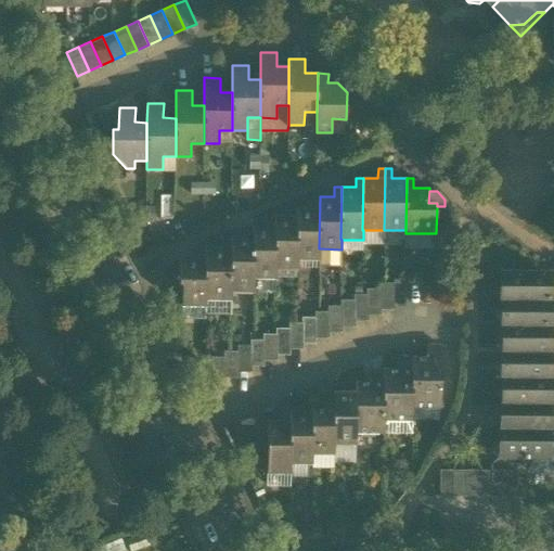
[(298,258),(320,258),(320,248),(319,248),(320,196),(312,196),(312,206),(297,206),(297,258),(298,258)]
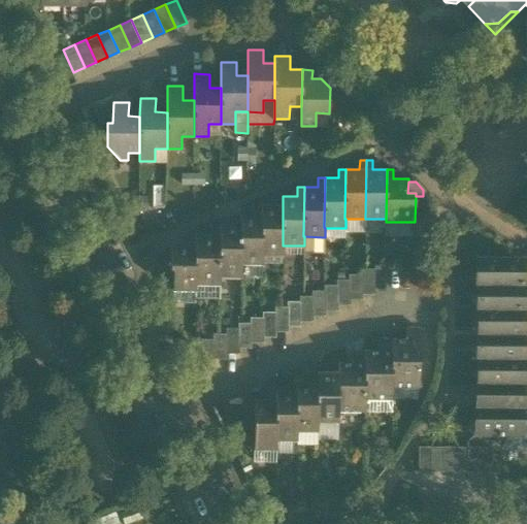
[(284,255),(284,246),(283,246),(283,196),(276,196),(276,205),(262,205),(262,255),(263,255),(284,255)]
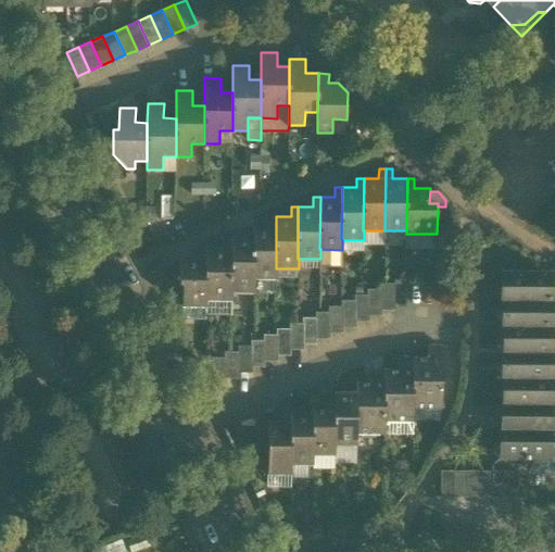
[(277,278),(277,268),(276,268),(276,216),(269,216),(269,226),(254,226),(254,278),(255,278),(277,278)]
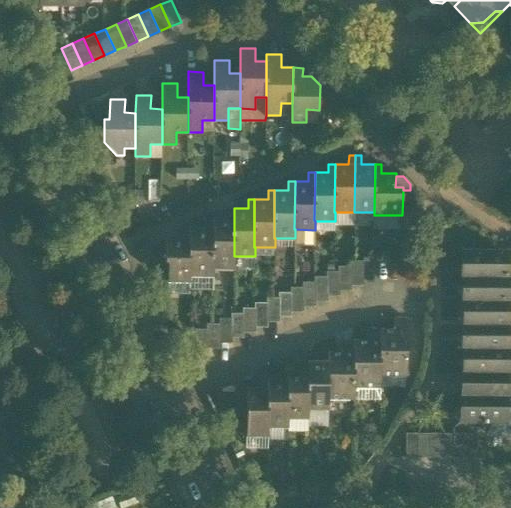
[(235,267),(235,256),(234,256),(234,208),(228,208),(228,217),(214,217),(213,268),(214,268),(235,268),(235,267)]
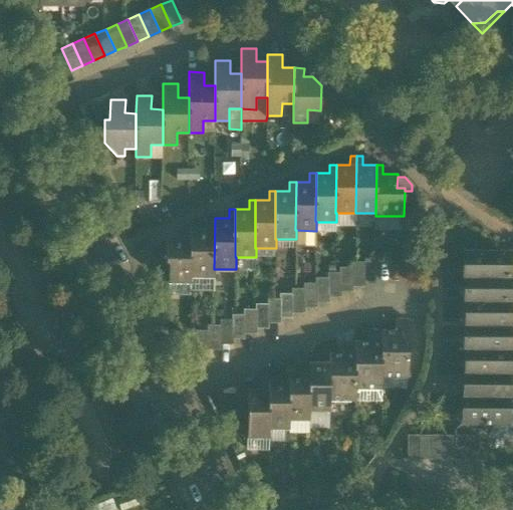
[(336,222),(336,225),(355,225),(355,213),(336,213),(336,222)]
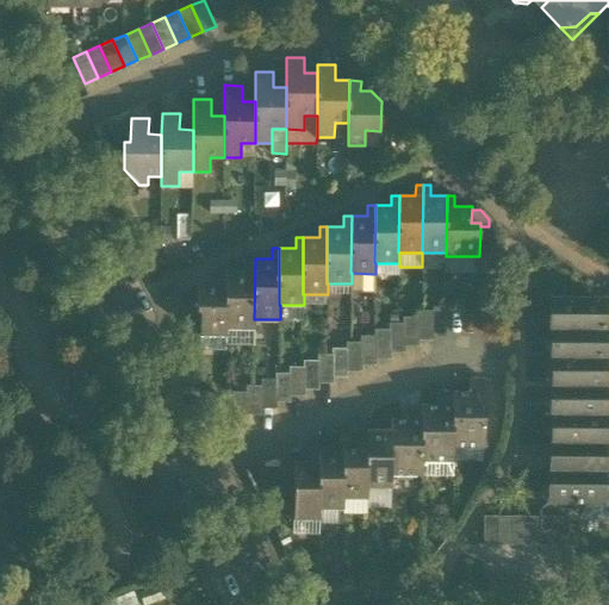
[(479,256),(446,256),(445,270),(479,272),(479,256)]
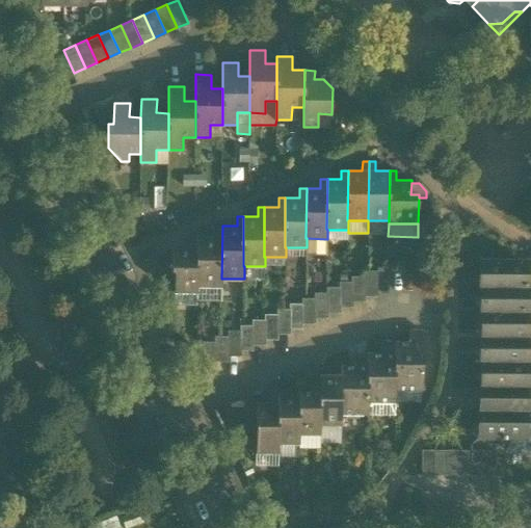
[(196,287),(197,287),(222,287),(222,279),(221,279),(222,226),(215,226),(215,237),(197,236),(196,287)]
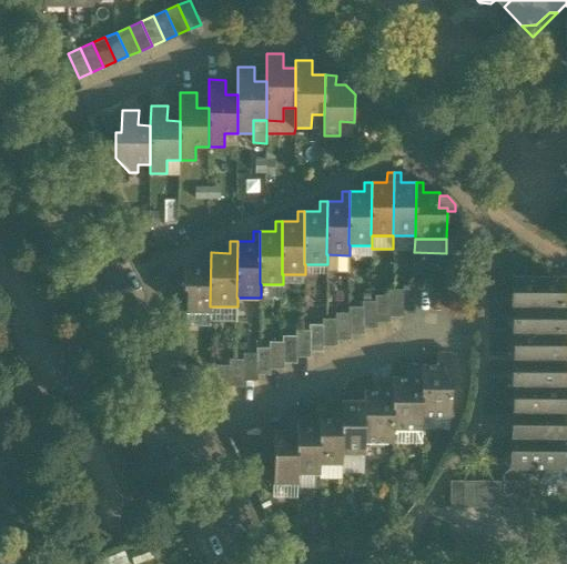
[(350,245),(350,255),(372,255),(372,249),(372,245),(350,245)]
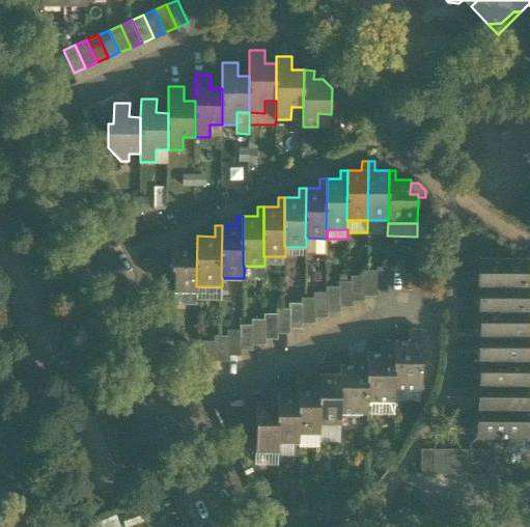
[(174,272),(174,292),(197,292),(197,286),(196,286),(197,236),(190,236),(190,245),(172,245),(171,272),(174,272)]
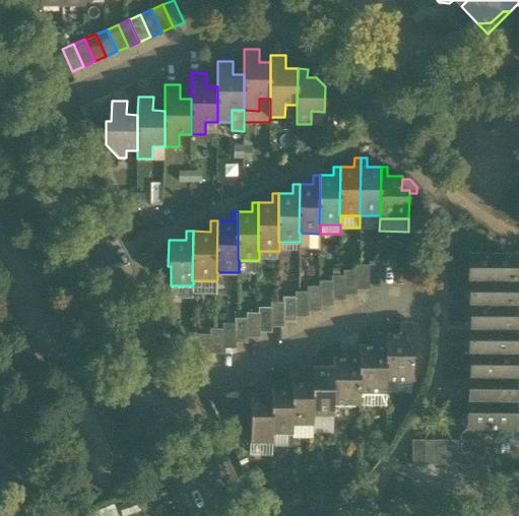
[(320,248),(320,234),(300,233),(300,242),(300,247),(320,248)]
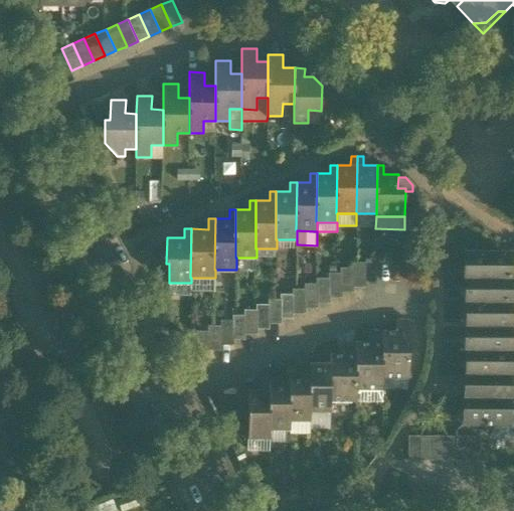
[(466,278),(467,278),(511,279),(511,266),(507,266),(507,253),(466,253),(466,264),(461,269),(466,274),(466,278)]
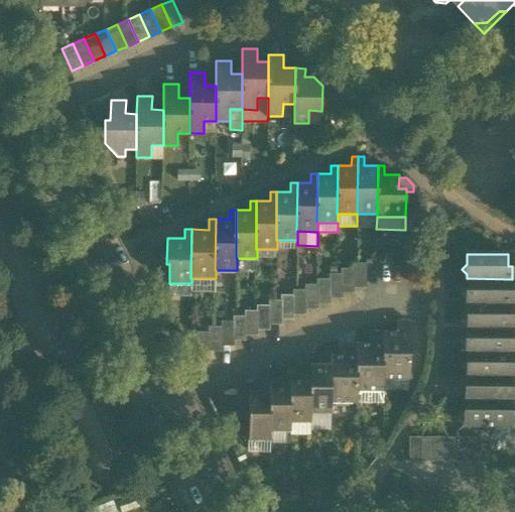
[(257,269),(257,258),(237,258),(237,269),(257,269)]
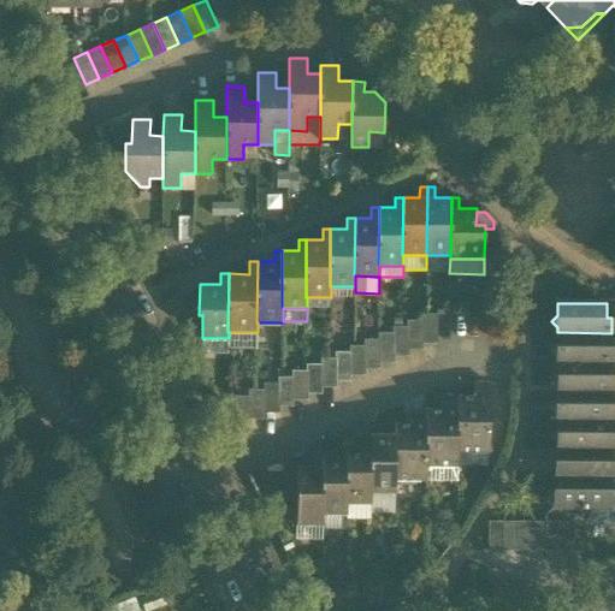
[(421,312),(421,318),(423,342),(424,340),(438,342),(438,312),(421,312)]
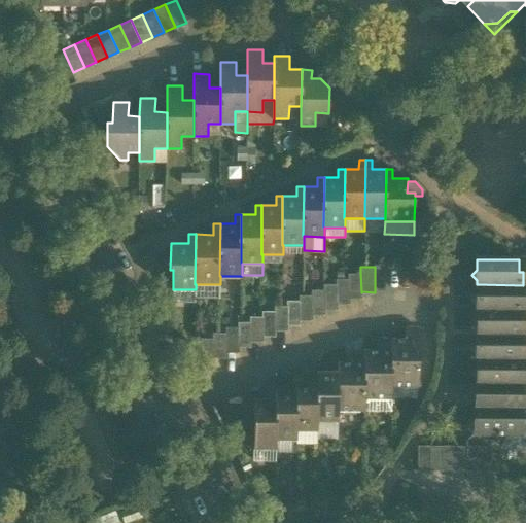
[(348,272),(349,278),(349,298),(350,298),(361,298),(362,291),(361,292),(360,272),(348,272)]
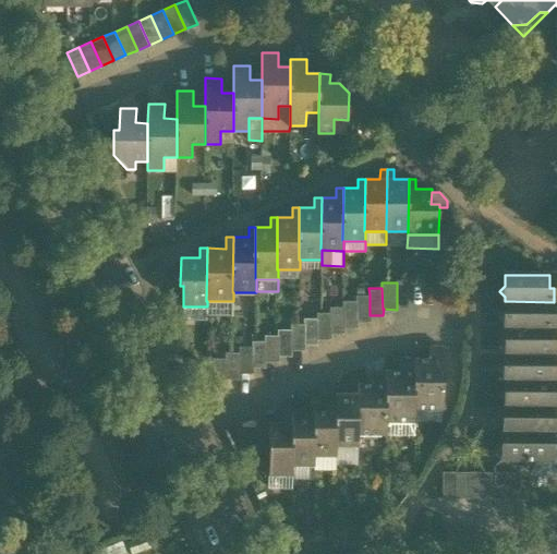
[(356,293),(356,300),(356,321),(358,321),(371,321),(371,315),(370,315),(370,294),(356,293)]
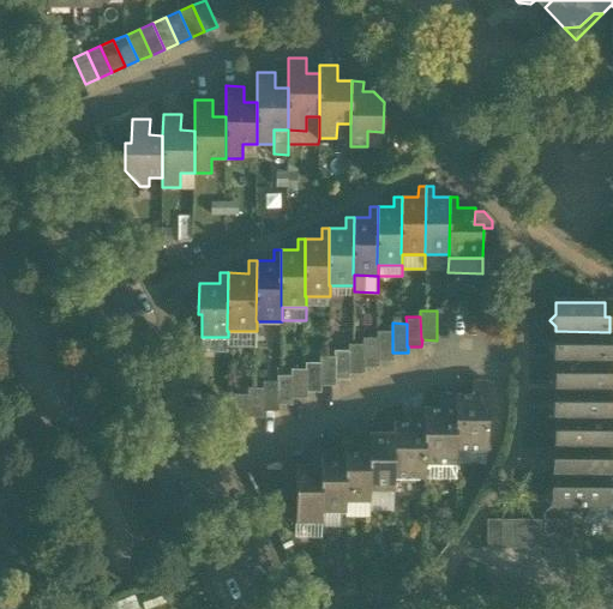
[(378,330),(378,336),(378,359),(379,359),(394,359),(394,353),(392,353),(392,330),(378,330)]
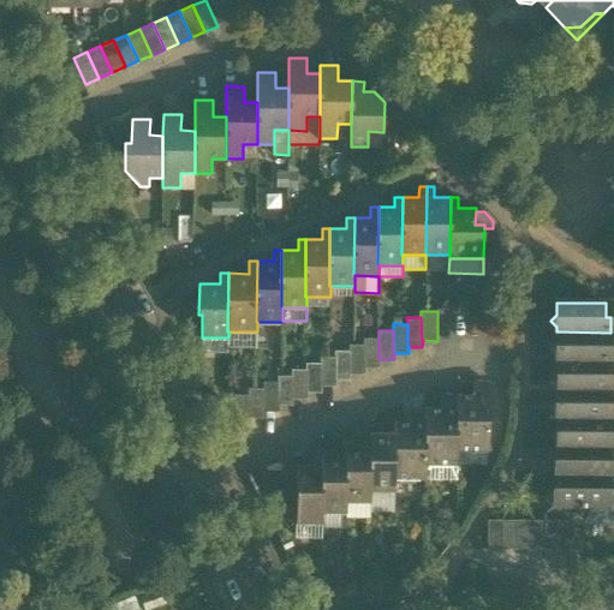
[(257,346),(257,332),(228,332),(228,338),(228,346),(257,346)]
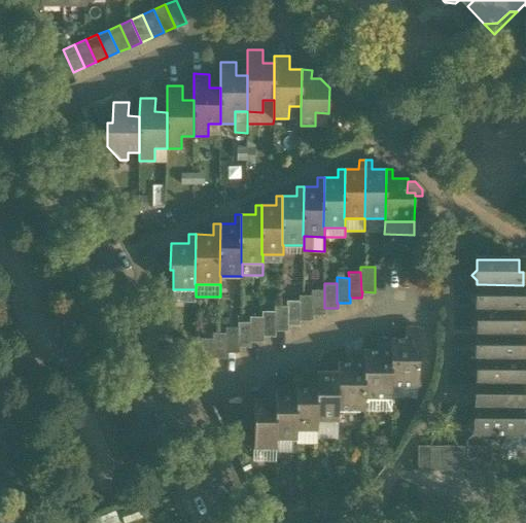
[(524,285),(523,285),(478,284),(478,289),(472,294),(478,300),(477,309),(478,309),(520,309),(520,298),(524,298),(524,285)]
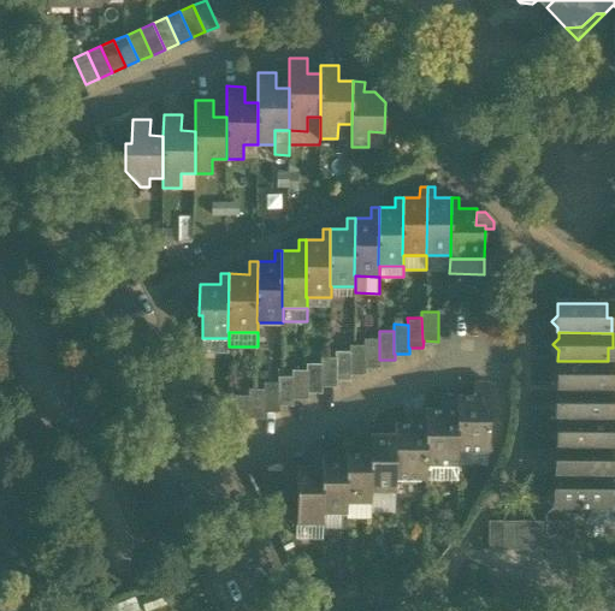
[(365,337),(365,343),(365,366),(366,366),(380,367),(380,360),(379,360),(379,337),(365,337)]
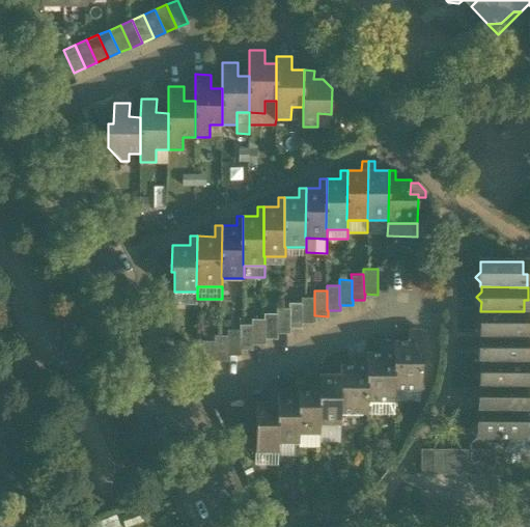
[(197,299),(197,292),(174,292),(174,303),(197,304),(197,299)]
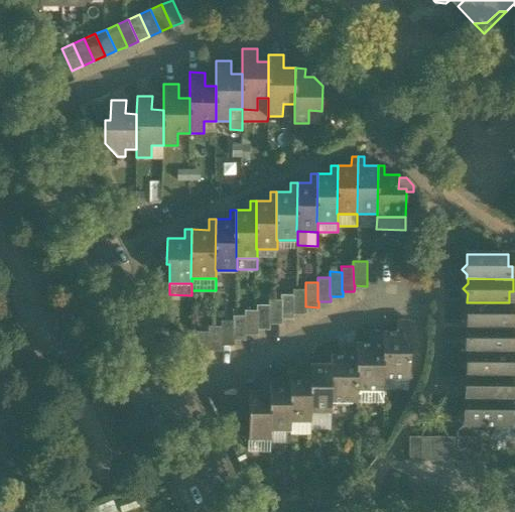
[(293,287),(293,293),(293,312),(294,312),(306,312),(306,306),(305,306),(305,287),(293,287)]
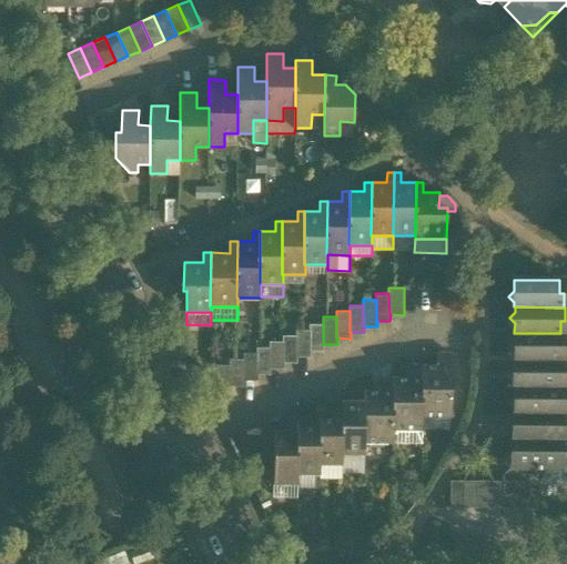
[(310,323),(310,329),(310,350),(311,350),(324,350),(324,344),(323,344),(323,323),(310,323)]
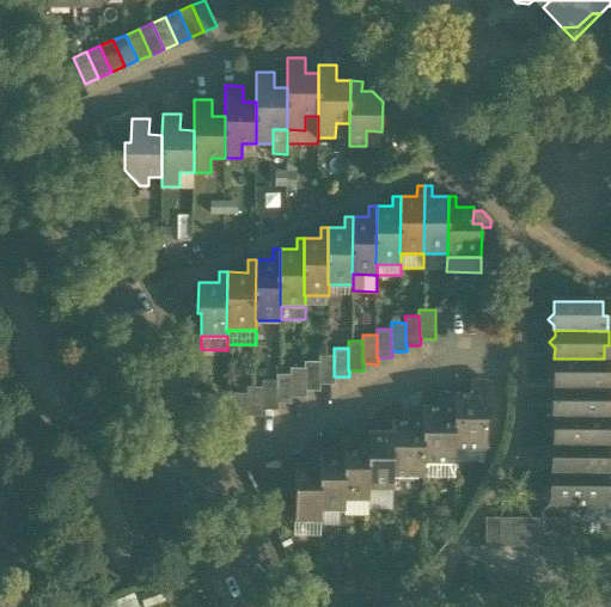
[(319,354),(319,360),(321,382),(335,382),(335,376),(334,376),(334,354),(319,354)]
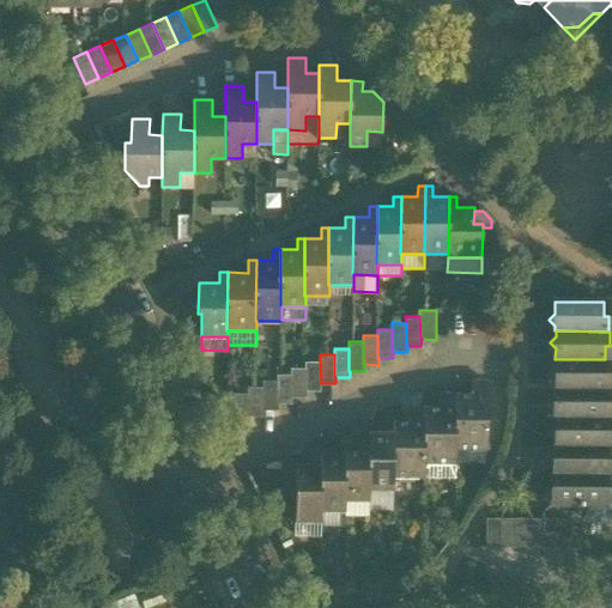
[(606,359),(605,359),(556,359),(556,370),(550,376),(556,383),(556,388),(609,388),(610,388),(610,374),(605,374),(606,359)]
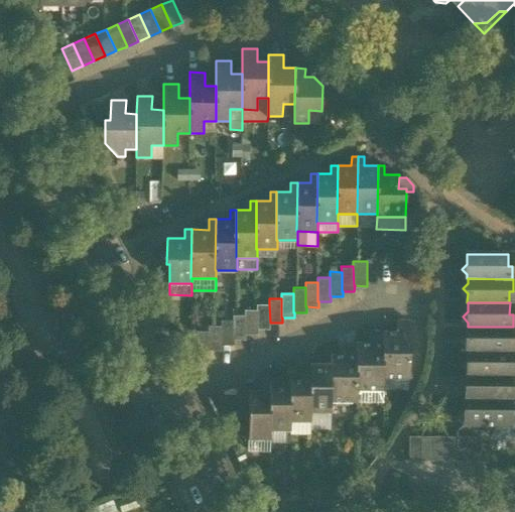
[(257,303),(257,308),(258,328),(258,329),(270,329),(270,323),(269,303),(257,303)]
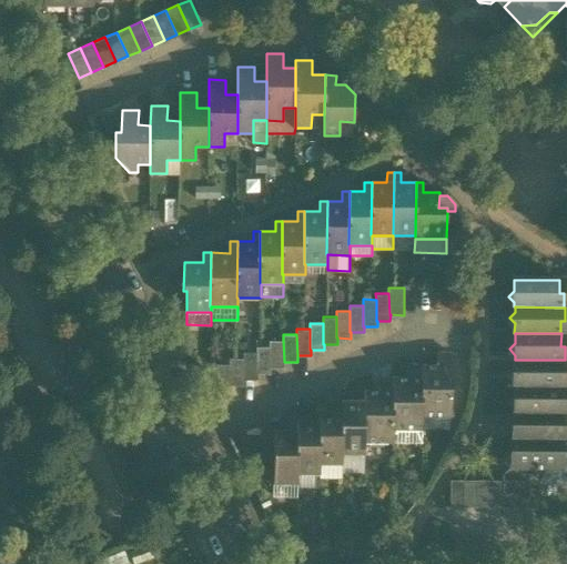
[(270,340),(270,346),(271,368),(284,368),(284,362),(284,361),(283,340),(270,340)]
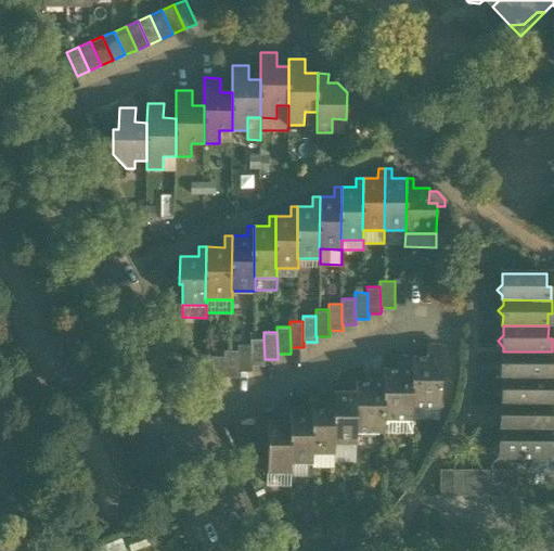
[(250,338),(250,344),(252,363),(253,363),(253,364),(265,364),(265,359),(263,338),(250,338)]
